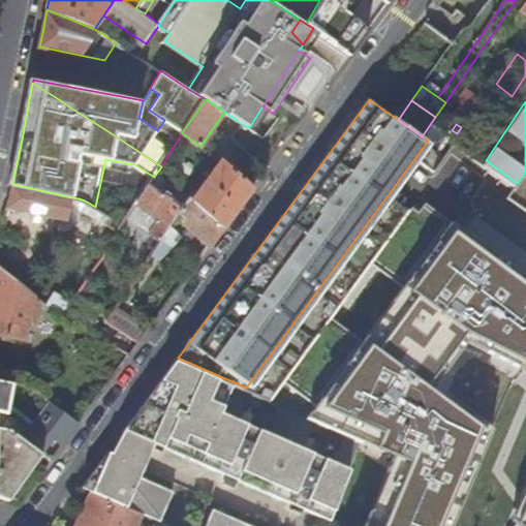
[(428,141),(246,388),(363,440),(333,519),(350,525),(387,525),(414,453),(522,310),(525,312),(525,292),(394,195),(420,159),(525,239),(525,173),(517,183),(516,184),(453,138),(447,147),(443,153),(438,149),(428,141)]
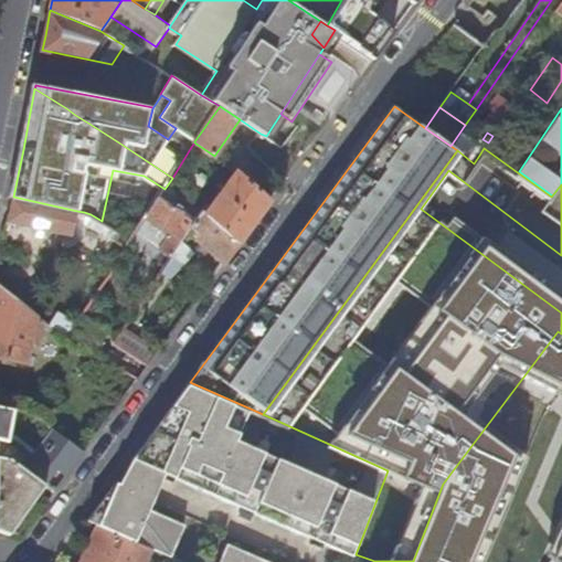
[(473,152),(468,159),(474,163),(478,157),(473,152)]
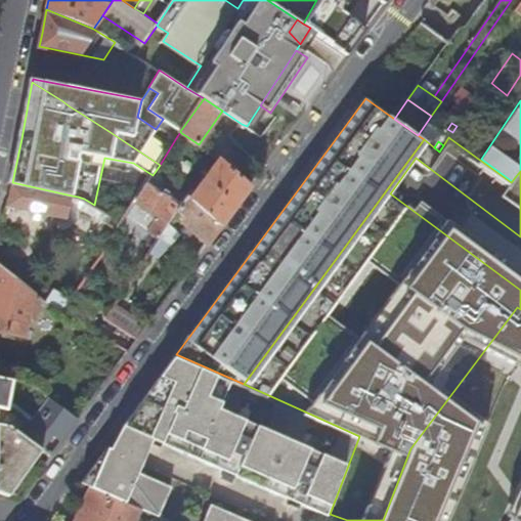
[(220,160),(191,200),(220,226),(249,186),(220,160)]
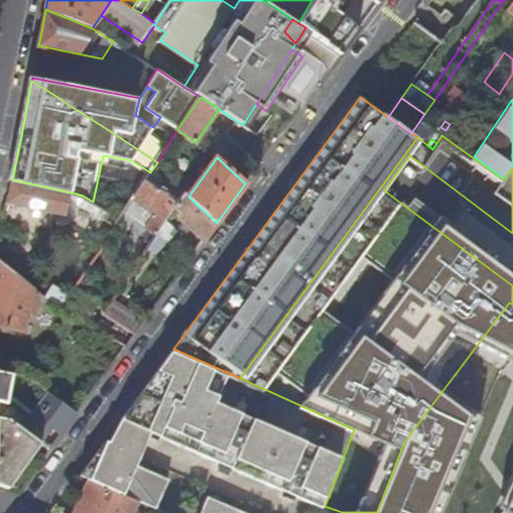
[(125,212),(158,232),(160,230),(168,218),(175,207),(184,194),(184,193),(155,165),(150,172),(125,212)]
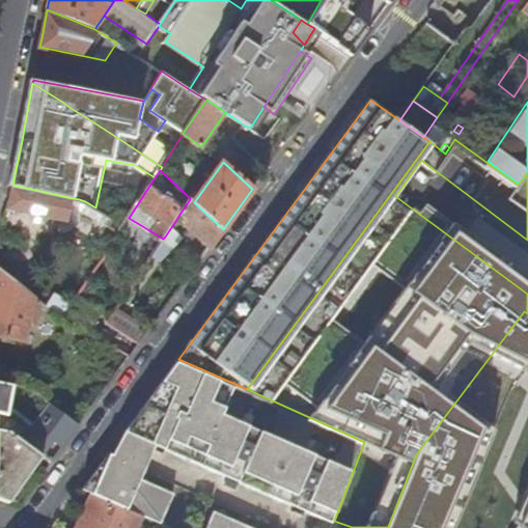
[(71,204),(78,206),(79,199),(73,198),(12,185),(7,207),(67,220),(68,217),(71,204)]
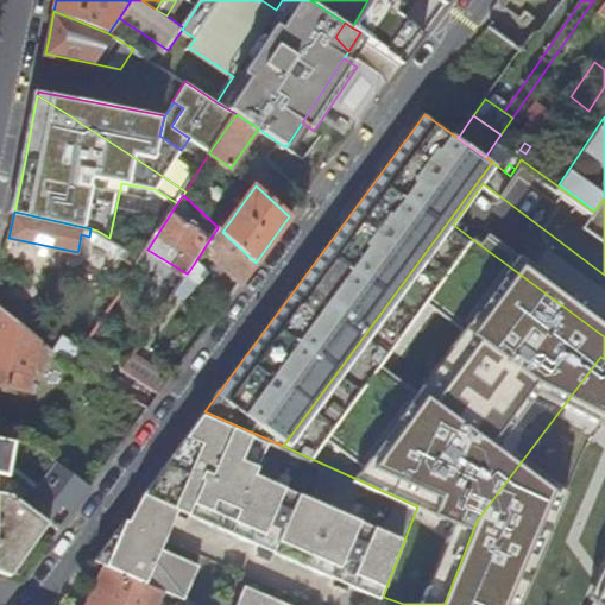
[(213,258),(241,282),(256,263),(222,232),(218,227),(218,228),(207,244),(216,252),(213,258)]
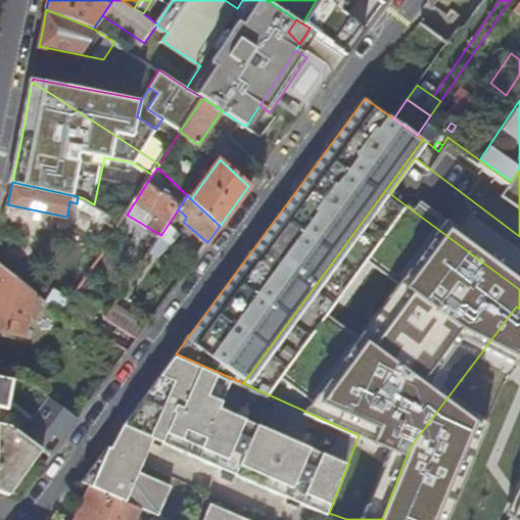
[(83,204),(83,205),(98,214),(102,208),(94,204),(84,198),(78,196),(77,203),(83,204)]
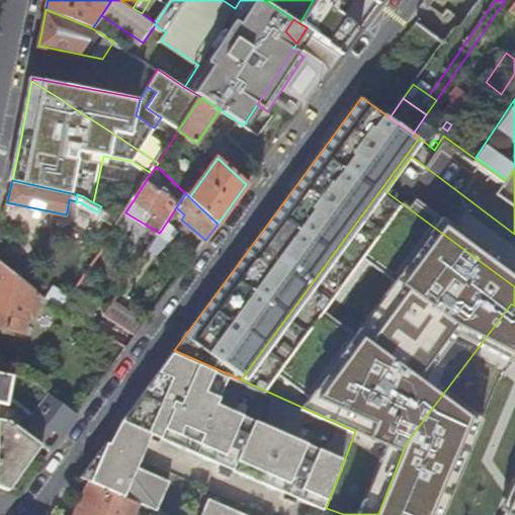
[(79,215),(82,203),(82,202),(76,201),(69,199),(67,211),(79,215)]
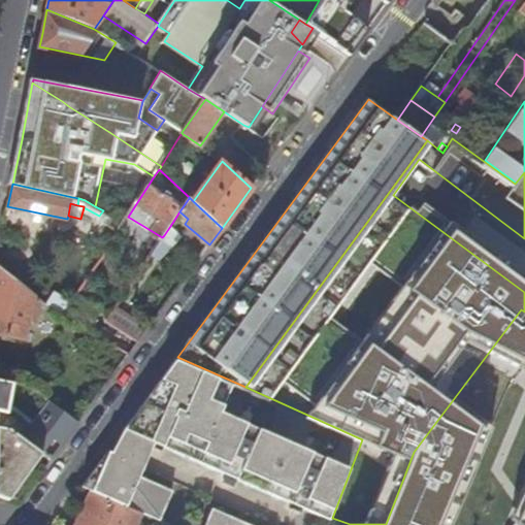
[(184,230),(172,223),(164,235),(162,237),(153,252),(160,255),(166,254),(172,247),(175,243),(184,230)]
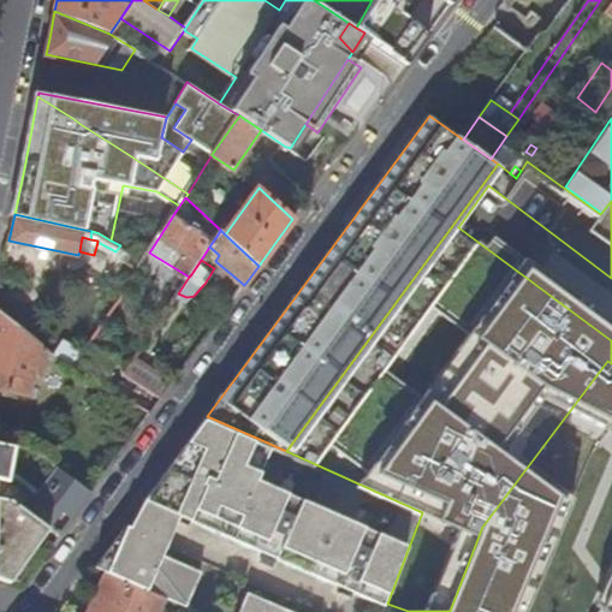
[(39,356),(41,342),(39,340),(0,307),(0,367),(1,368),(5,368),(12,370),(9,386),(31,391),(36,367),(43,368),(45,357),(39,356)]
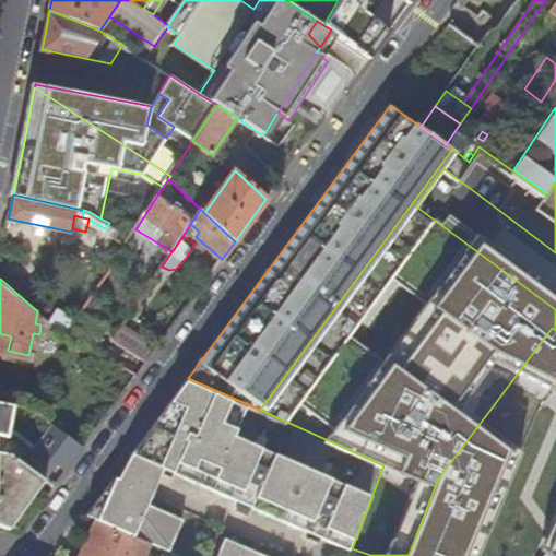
[(129,324),(119,335),(146,358),(156,347),(129,324)]
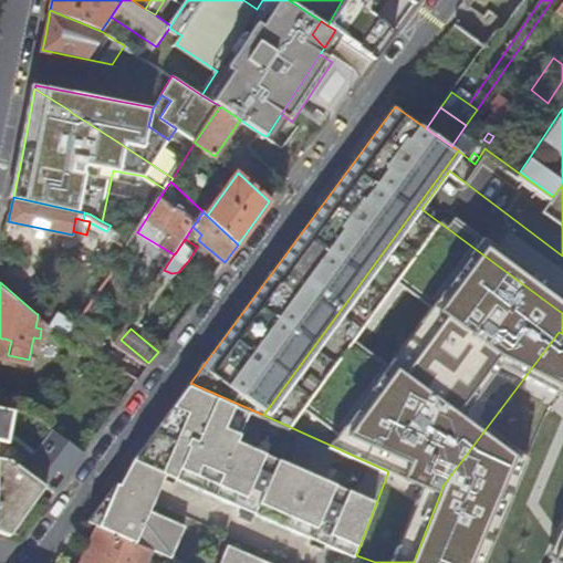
[(1,354),(8,355),(11,341),(4,339),(1,354)]
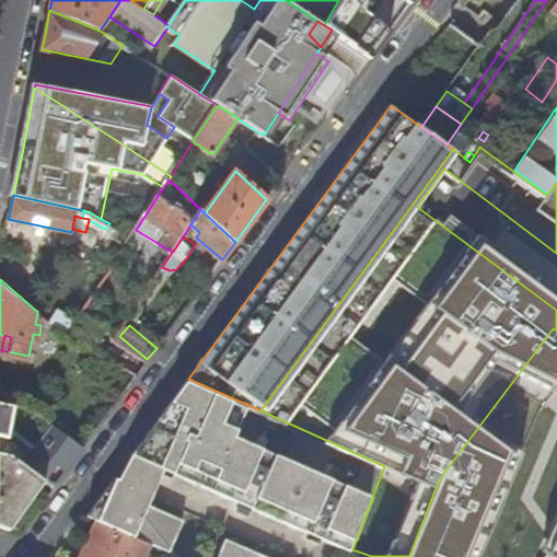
[(152,542),(171,550),(185,520),(150,505),(166,467),(352,549),(384,466),(260,410),(188,379),(135,453),(123,478),(117,476),(113,483),(90,513),(101,519),(152,542)]
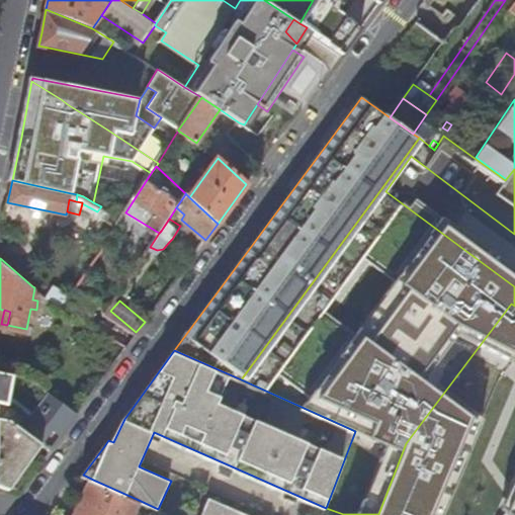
[(32,412),(49,390),(32,377),(0,369),(0,400),(8,402),(9,398),(15,400),(32,412)]
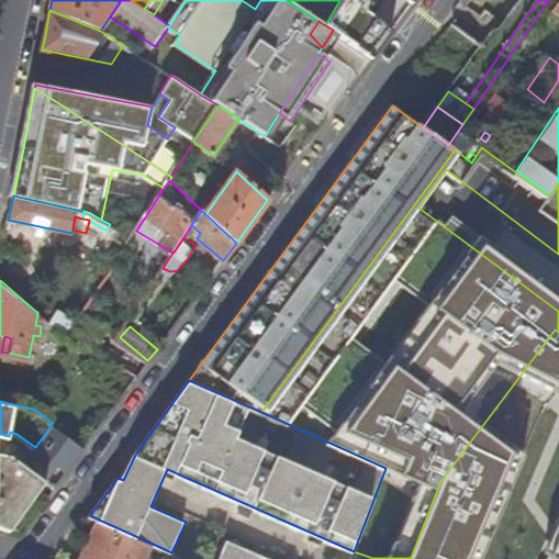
[(51,444),(75,462),(86,448),(60,429),(51,444)]
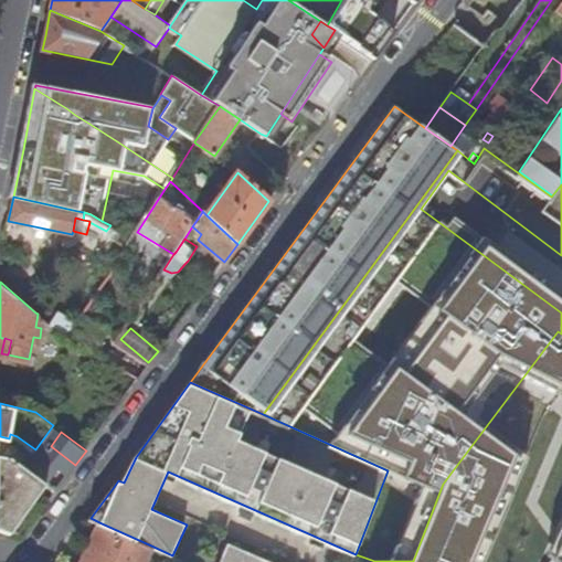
[(473,487),(553,558),(558,561),(561,561),(561,490),(510,445),(473,487)]
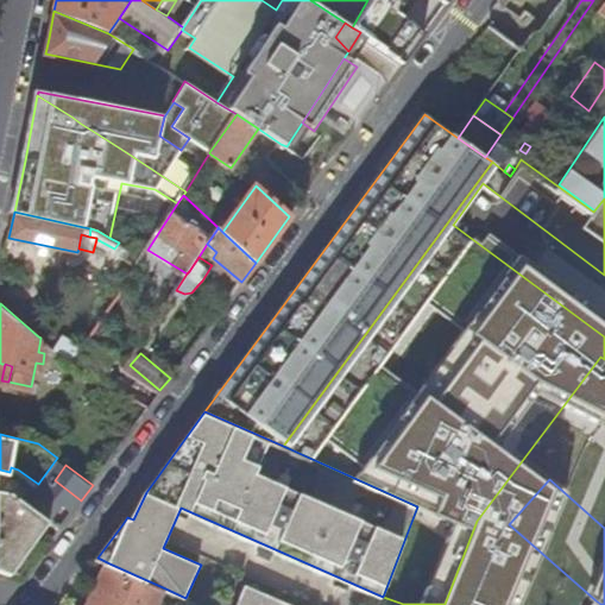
[(55,480),(35,509),(51,522),(61,529),(81,500),(55,480)]
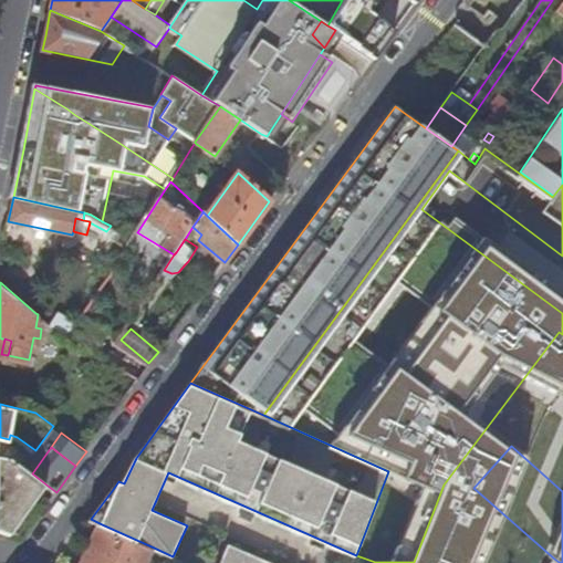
[(0,529),(13,534),(48,486),(32,473),(12,459),(0,455),(0,529)]
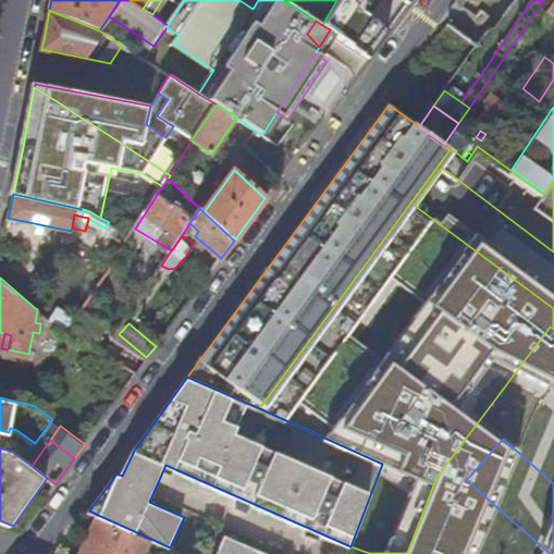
[(144,553),(151,539),(100,516),(82,553),(144,553)]
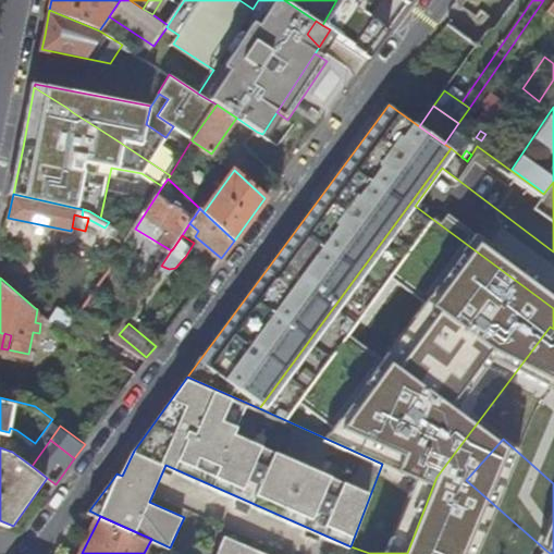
[(268,553),(226,536),(218,553),(268,553)]
